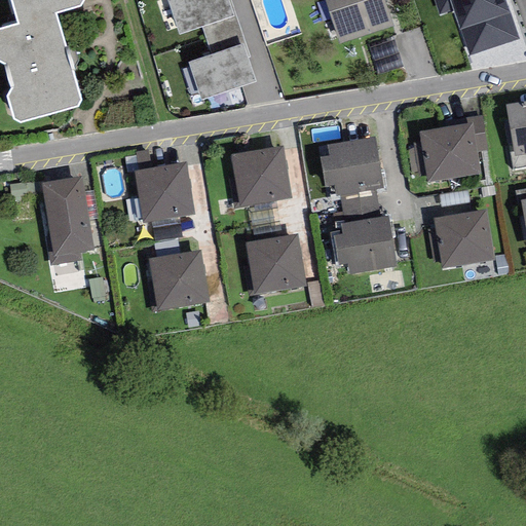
[(10,0),(17,25),(0,29),(0,62),(5,65),(11,88),(7,97),(13,119),(20,122),(77,107),(80,102),(55,13),(80,6),(83,0),(10,0)]
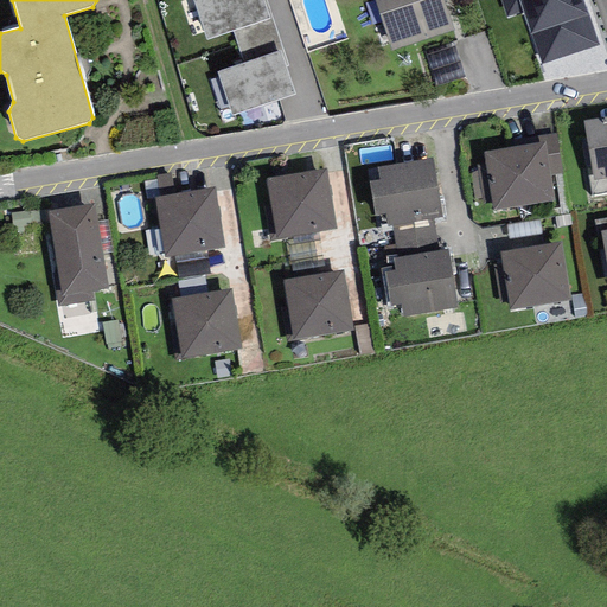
[(232,31),(269,19),(262,0),(192,0),(206,40),(232,31)]
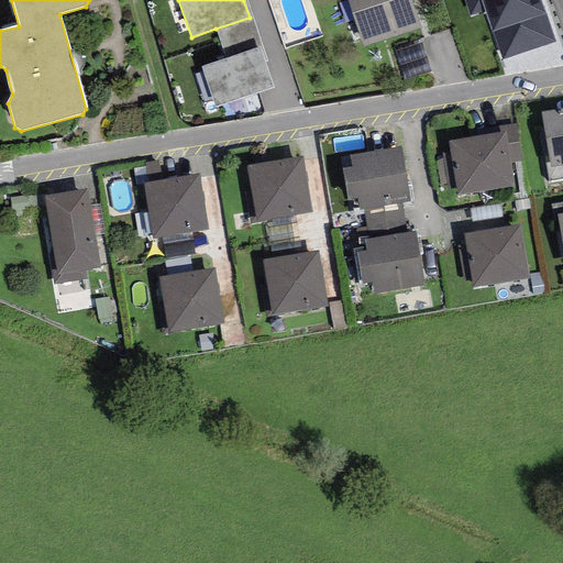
[(246,0),(243,0),(250,18),(216,29),(225,59),(260,47),(265,62),(267,62),(246,0)]
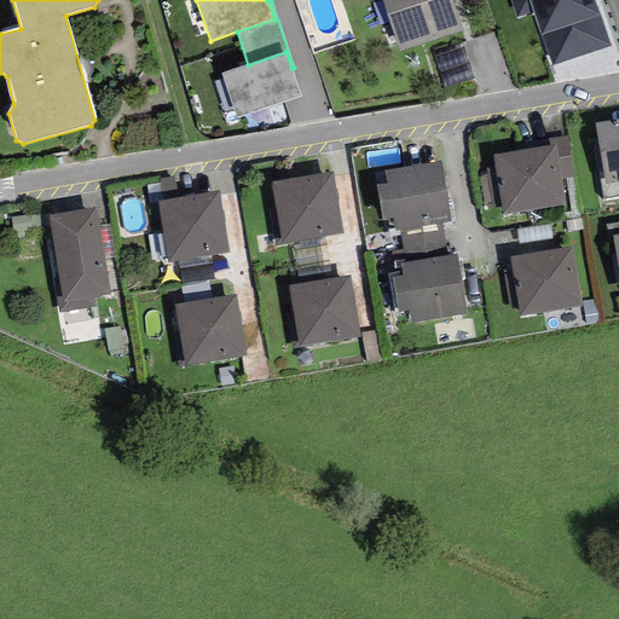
[(382,0),(399,52),(463,30),(452,0),(382,0)]
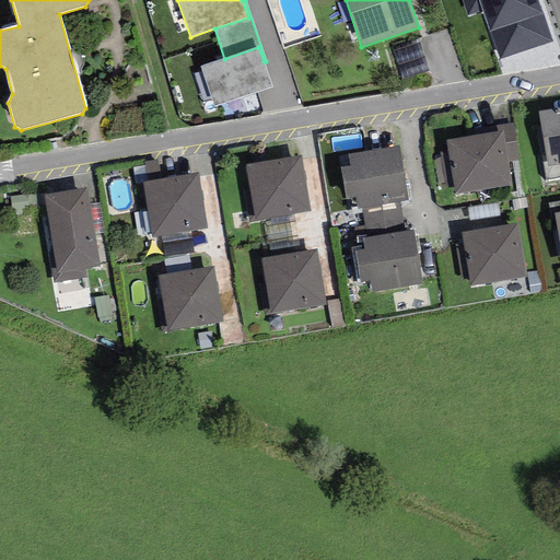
[(462,0),(467,15),(482,11),(500,59),(552,42),(538,0),(462,0)]
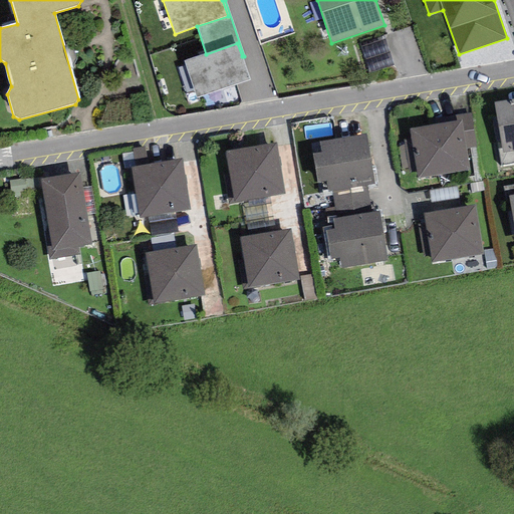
[(206,54),(184,61),(196,97),(249,80),(242,56),(237,43),(206,54)]
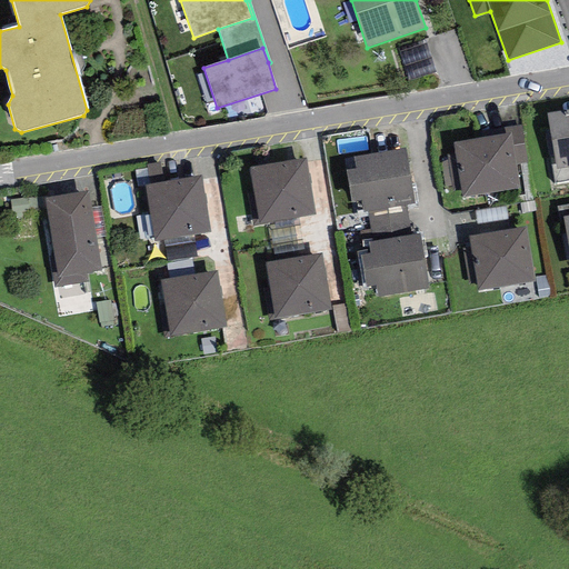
[(568,110),(547,113),(556,169),(568,167),(568,110)]
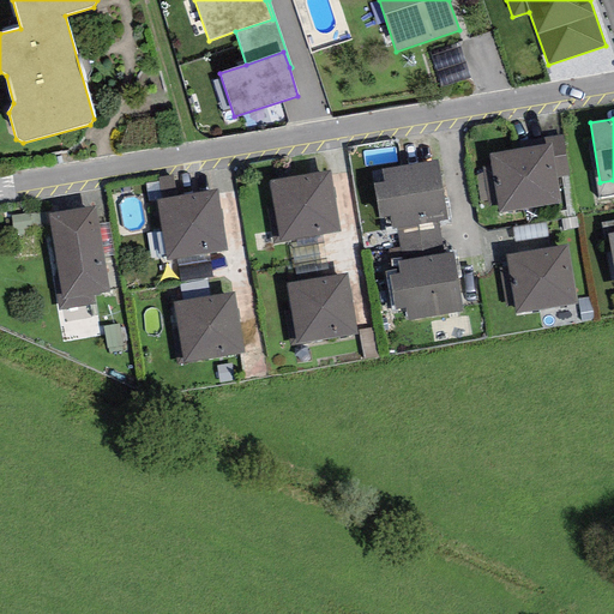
[(551,144),(557,178),(570,175),(563,136),(545,138),(546,145),(551,144)]
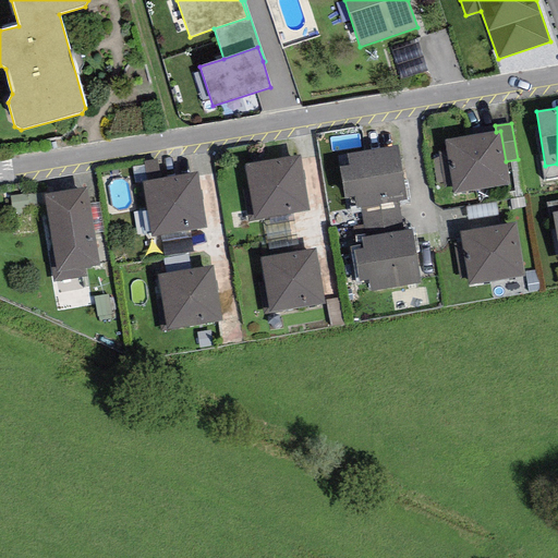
[(496,132),(445,141),(455,194),(509,185),(506,161),(500,131),(496,132)]
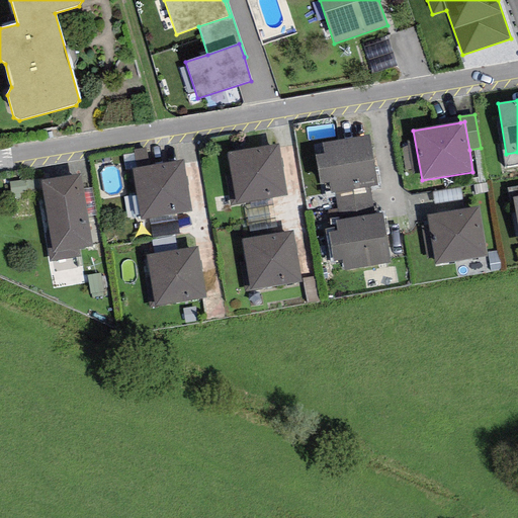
[(369,136),(323,144),(324,152),(315,154),(320,185),(329,183),(330,194),(336,193),(369,187),(378,186),(369,136)]
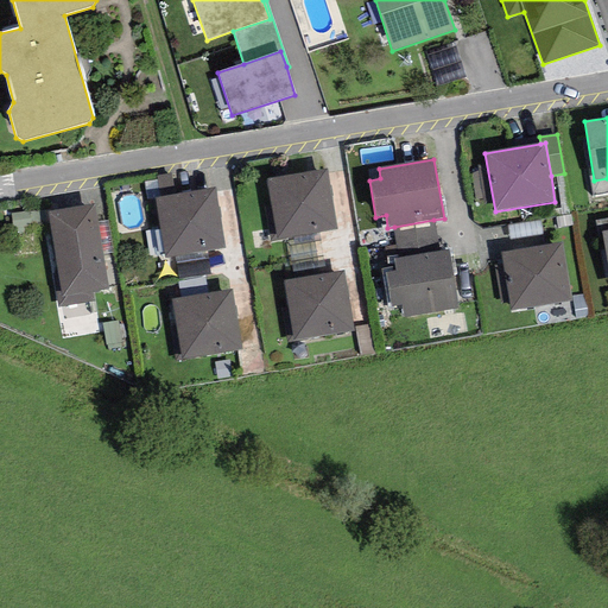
[(327,169),(266,179),(277,240),(336,230),(327,169)]
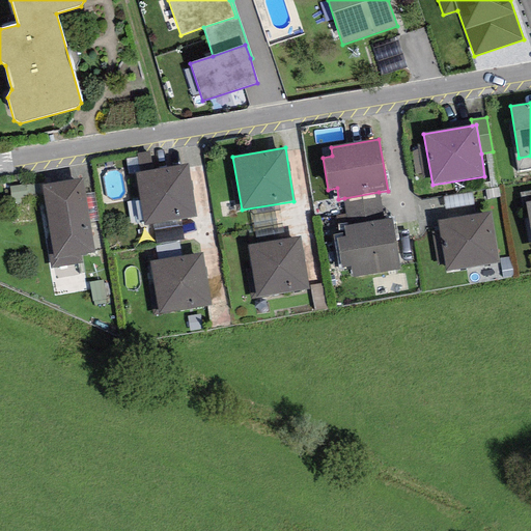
[(187,164),(136,173),(144,225),(195,217),(187,164)]
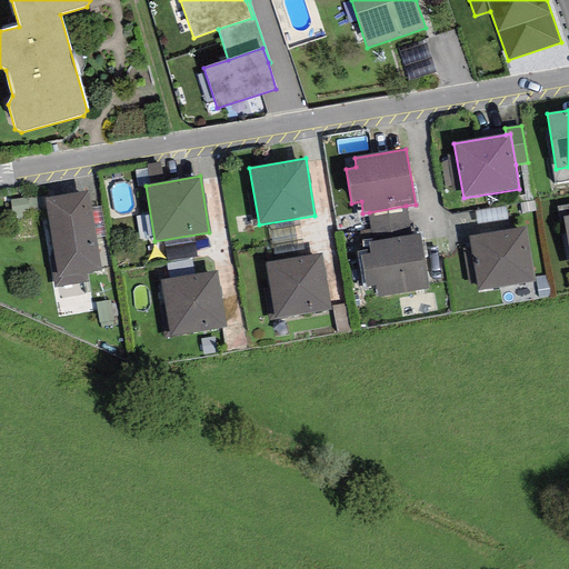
[(53,288),(88,282),(87,272),(101,271),(88,192),(45,199),(57,272),(51,273),(53,288)]
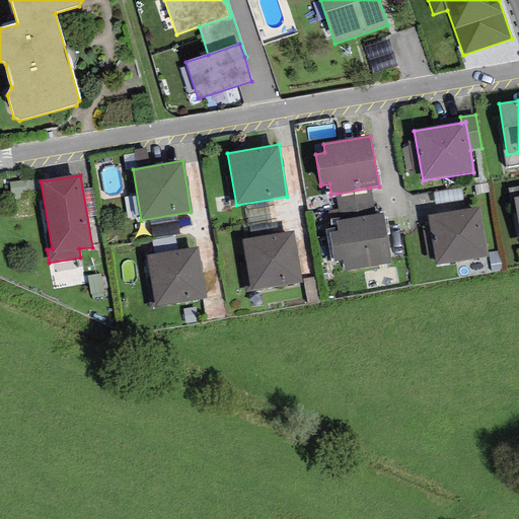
[(375,215),(370,188),(337,194),(341,221),(375,215)]
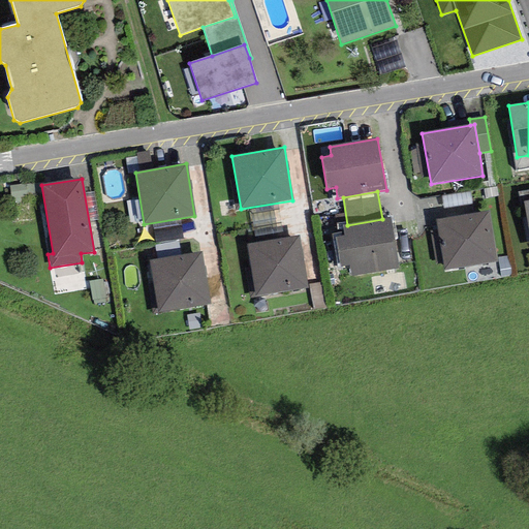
[(490,212),(435,221),(444,271),(498,262),(490,212)]
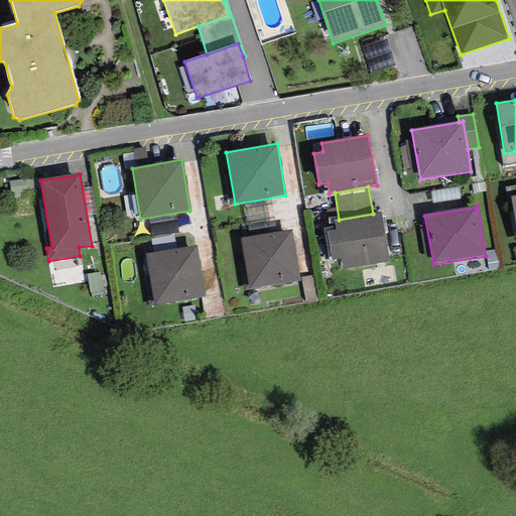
[(339,220),(334,221),(335,229),(326,230),(331,262),(340,260),(342,270),(389,262),(380,213),(373,214),(339,220)]
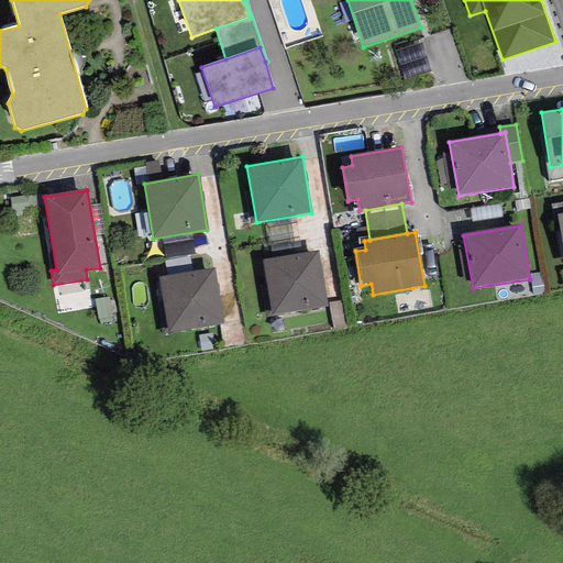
[(318,251),(262,260),(271,316),(327,306),(318,251)]
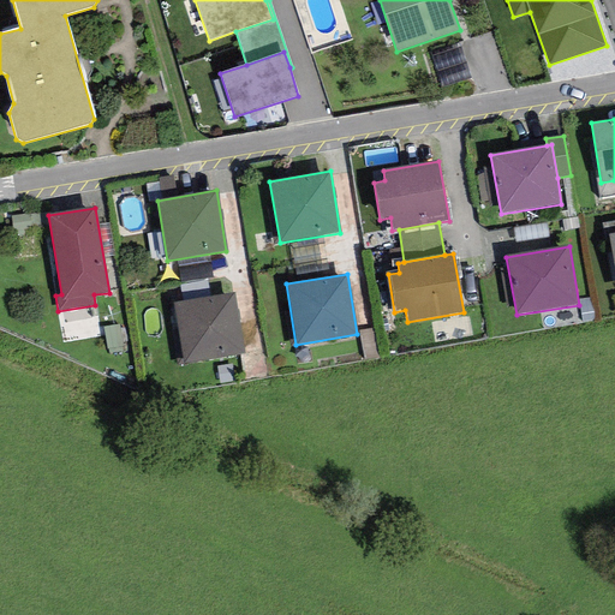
[(234,294),(174,304),(184,363),(243,353),(234,294)]
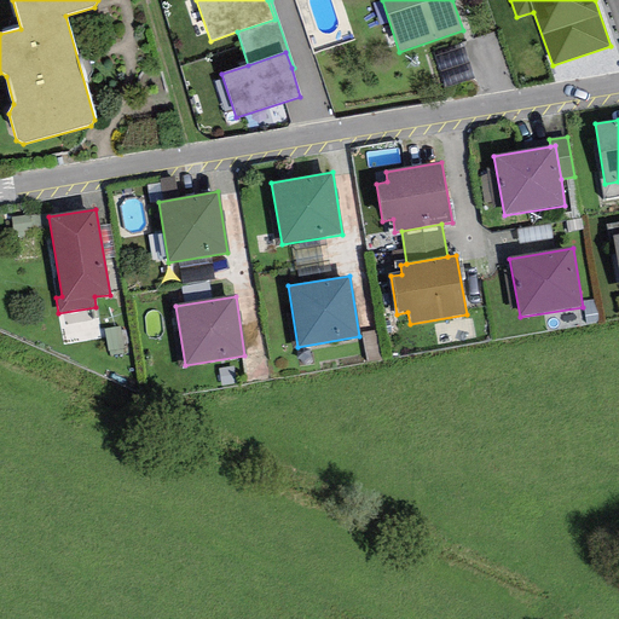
All buildings are outlined.
